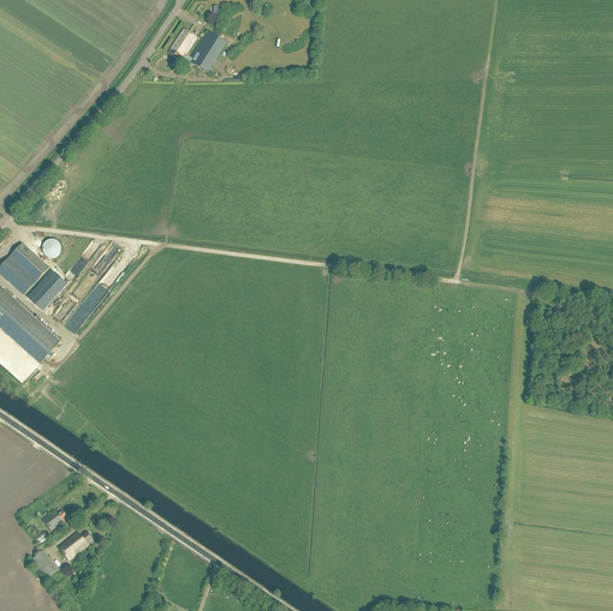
[(189,55),(184,52),(195,35),(182,25),(168,46),(170,47),(166,51),(177,59),(180,54),(206,71),(225,40),(207,28),(189,55)]
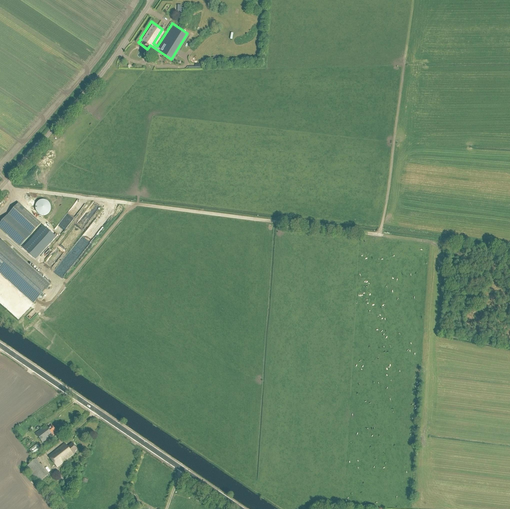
[(0,228),(18,244),(29,233),(39,221),(17,201),(6,212),(0,219),(0,228)]
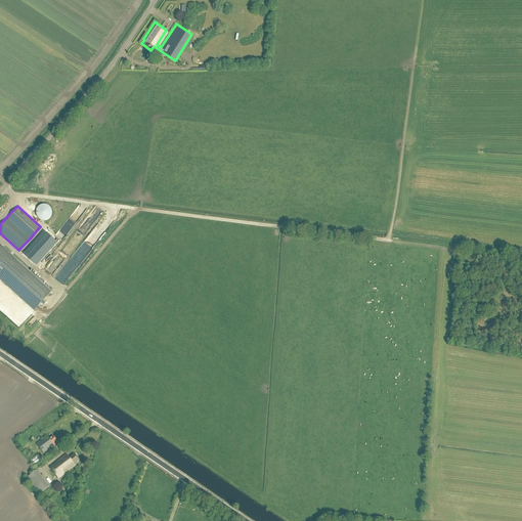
[(61,247),(90,212),(84,208),(55,242),(61,247)]
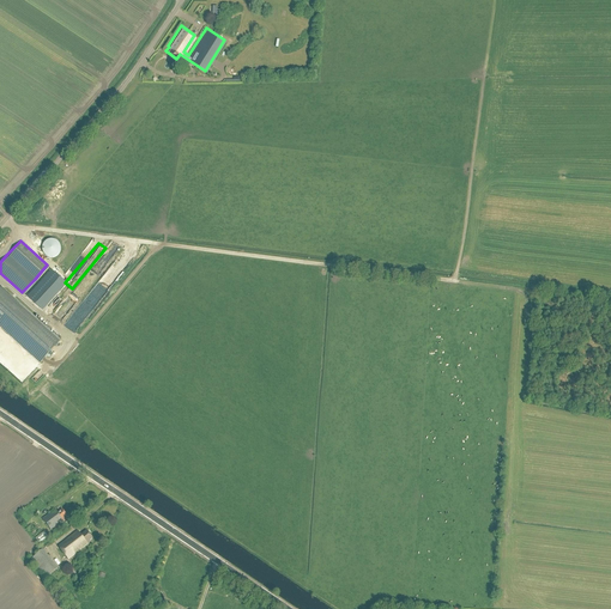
[(37,303),(61,276),(55,272),(49,267),(25,293),(31,298),(37,303)]
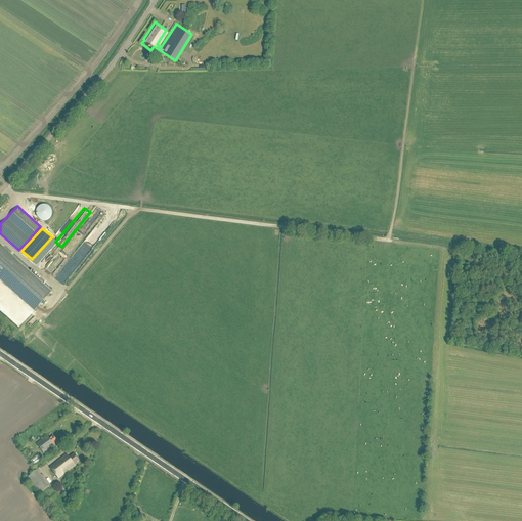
[(75,241),(81,245),(85,239),(83,237),(86,232),(82,230),(75,241)]
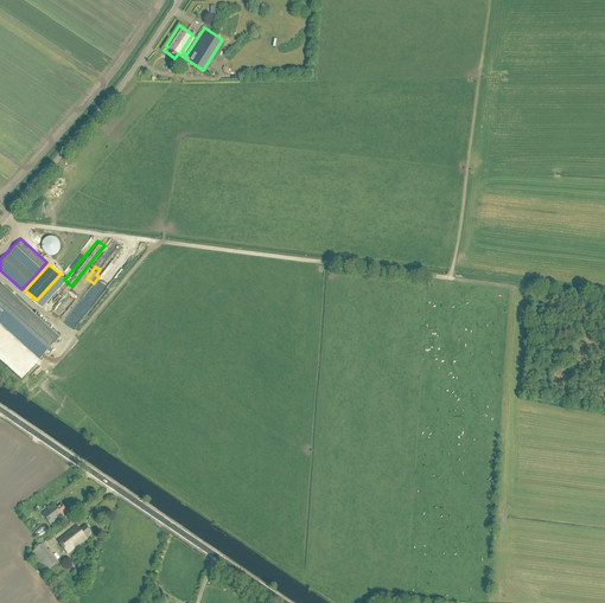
[(64,280),(49,295),(51,297),(57,293),(59,295),(70,286),(64,280)]
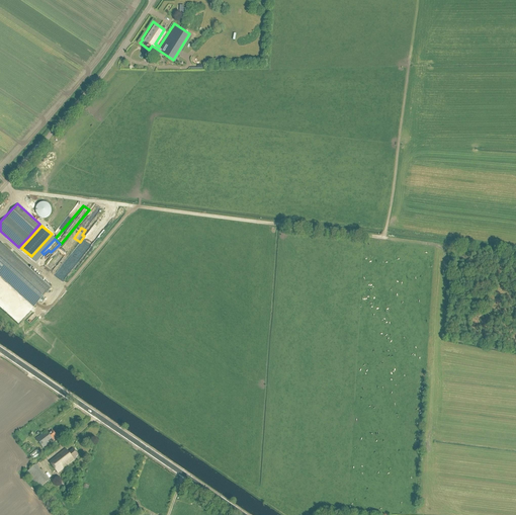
[(50,285),(0,240),(0,276),(31,306),(50,285)]
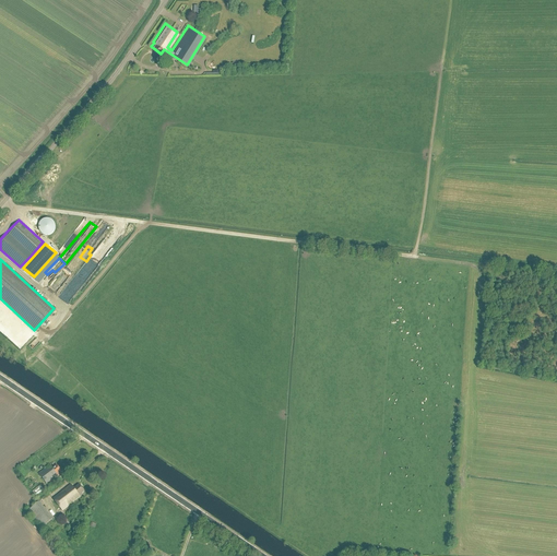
[(56,299),(83,264),(76,259),(63,276),(58,273),(44,291),(56,299)]
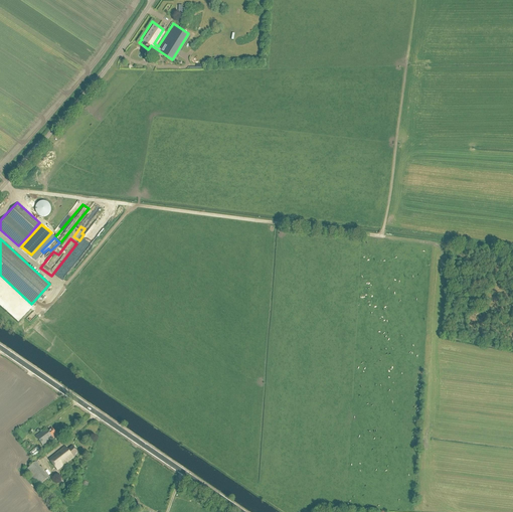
[(57,434),(50,425),(45,430),(43,427),(33,435),(41,445),(53,436),(54,437),(57,434)]
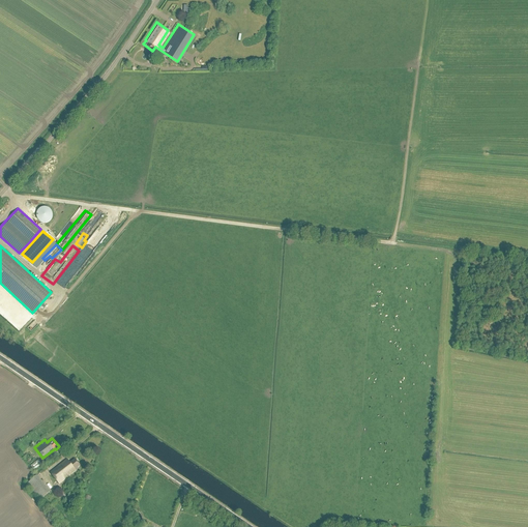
[(78,464),(72,457),(68,461),(65,457),(48,471),(57,481),(76,467),(75,466),(78,464)]
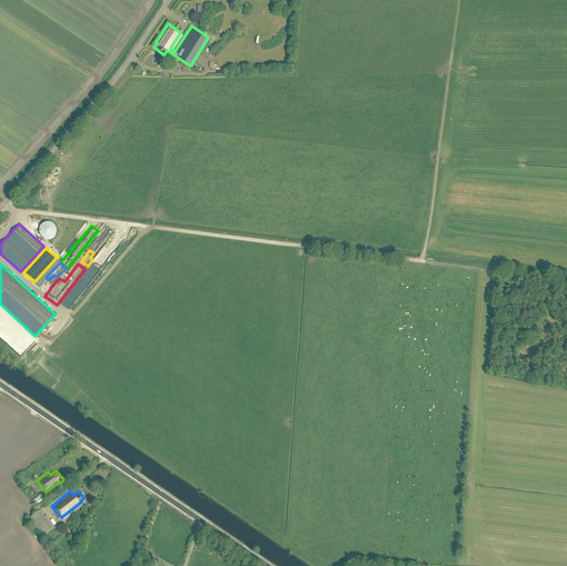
[(41,534),(51,525),(37,508),(27,516),(41,534)]
